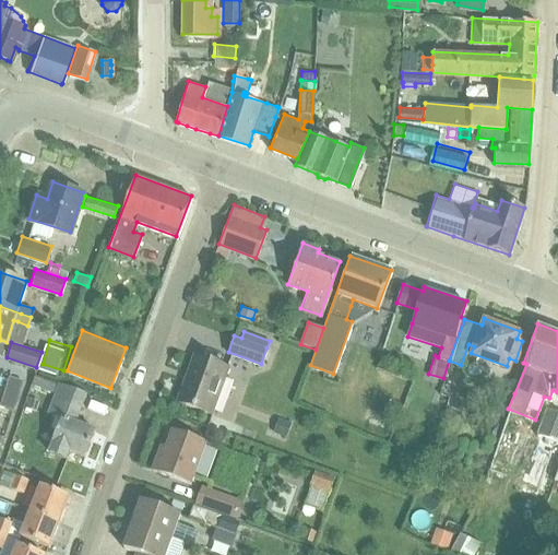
[(211,412),(228,366),(193,353),(177,400),(211,412)]
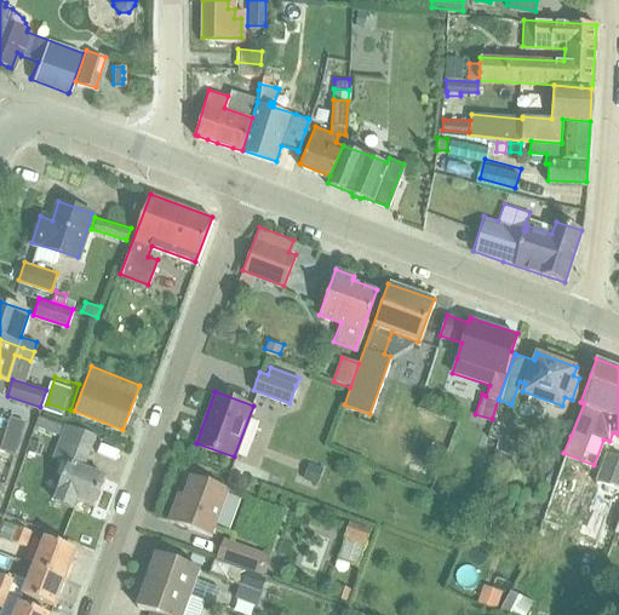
[(39,414),(35,425),(59,435),(64,424),(39,414)]
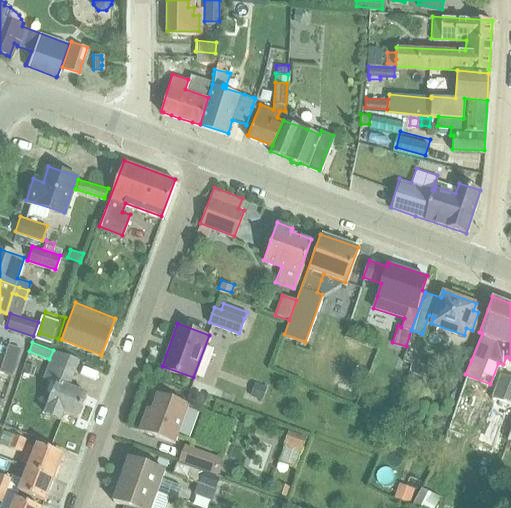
[(7,344),(3,355),(15,359),(19,347),(7,344)]
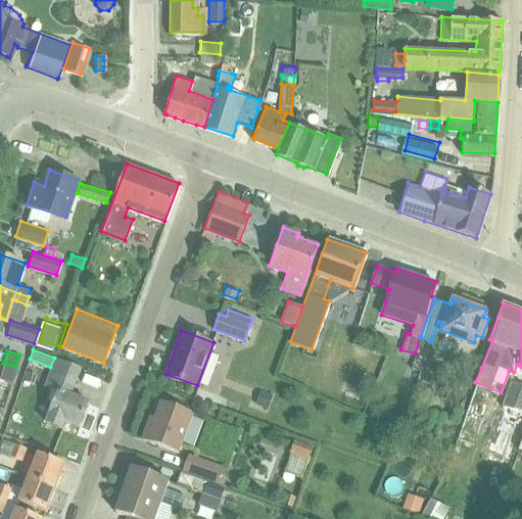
[(69,393),(80,368),(54,358),(50,367),(43,384),(51,387),(47,398),(53,400),(45,421),(61,427),(63,420),(78,425),(88,402),(69,393)]
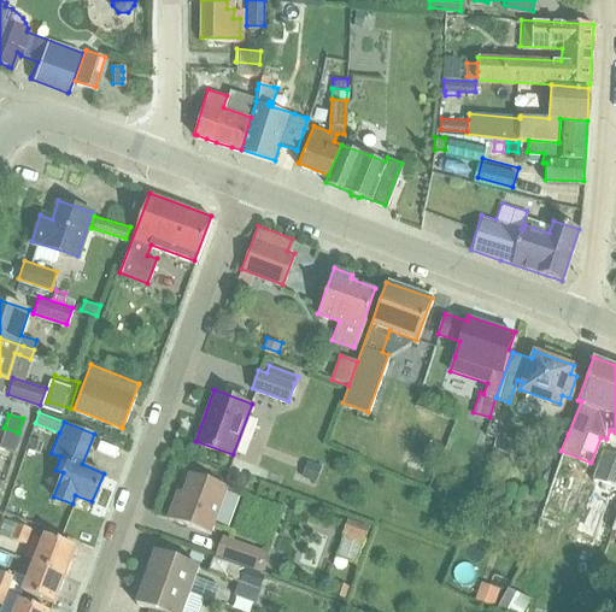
[(31,436),(28,447),(40,451),(44,440),(31,436)]
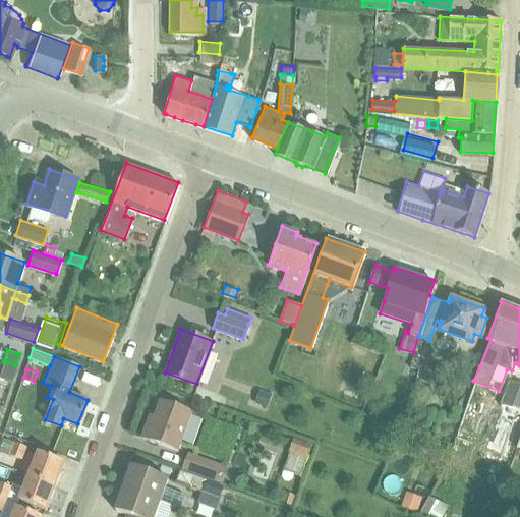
[(519,383),(509,380),(500,404),(519,411),(519,383)]
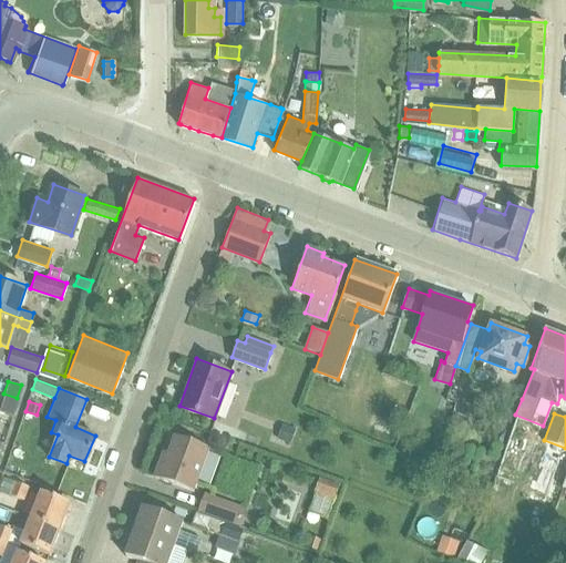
[(278,436),(291,441),(296,428),(283,423),(278,436)]
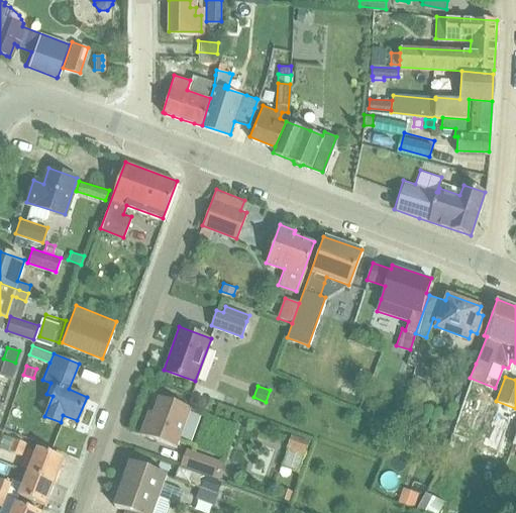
[(190,407),(159,395),(149,421),(144,419),(140,432),(176,445),(190,407)]
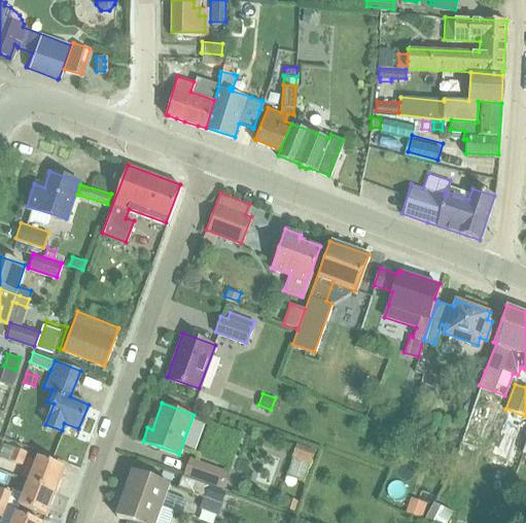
[(28,448),(2,439),(0,444),(0,453),(22,462),(28,448)]
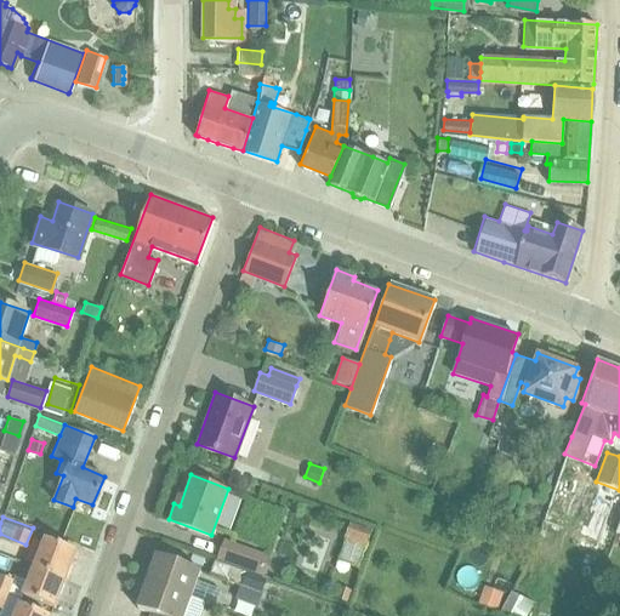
[(368,543),(373,529),(352,522),(347,536),(368,543)]
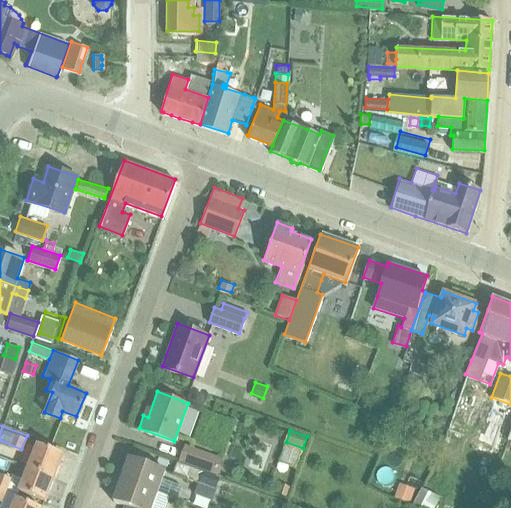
[(426,433),(421,447),(434,452),(439,438),(426,433)]
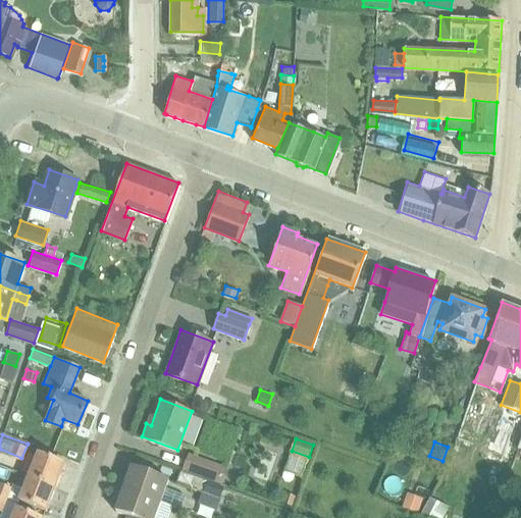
[(28,474),(54,485),(63,461),(37,451),(28,474)]
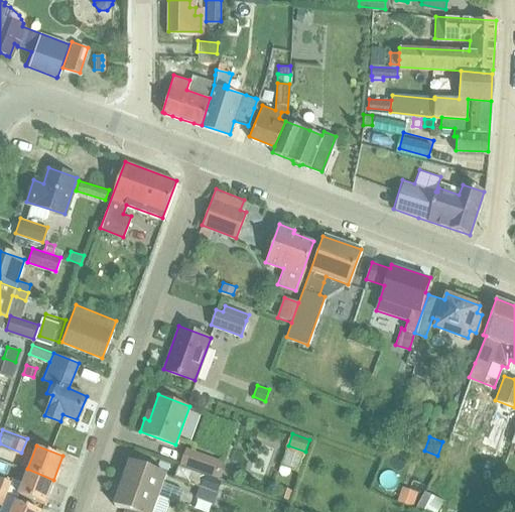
[(222,461),(187,449),(181,464),(217,477),(222,461)]
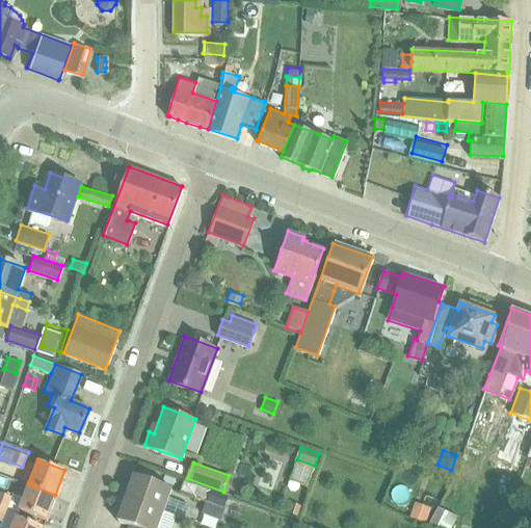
[(0,483),(15,490),(20,477),(0,469),(0,483)]
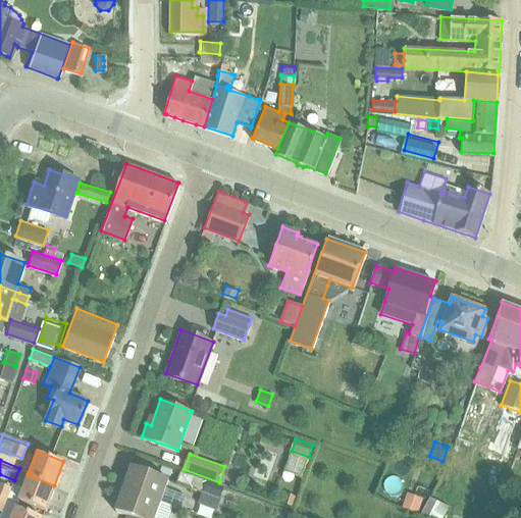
[(132,465),(123,487),(160,501),(170,505),(179,508),(184,495),(164,487),(168,478),(132,465)]
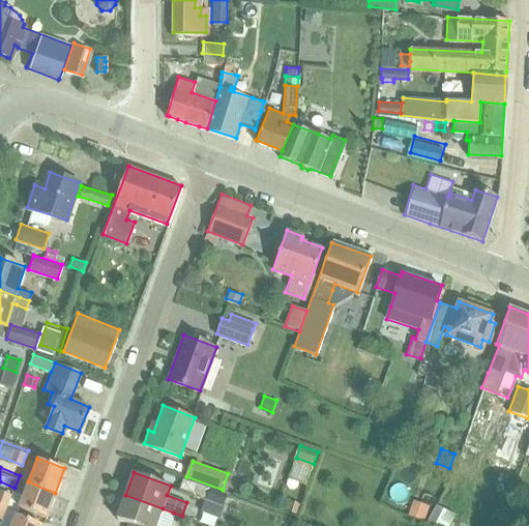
[(210,487),(182,477),(178,489),(205,499),(206,497),(210,487)]
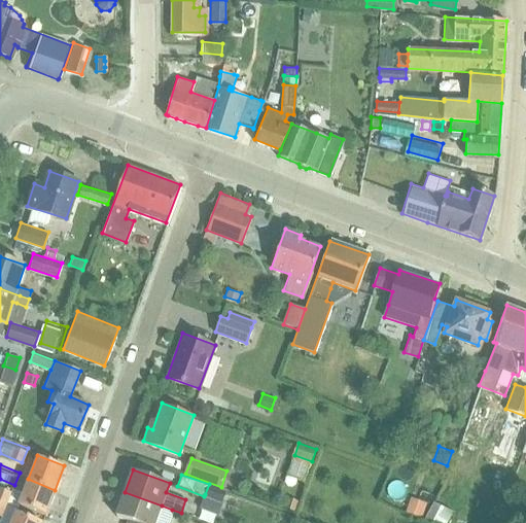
[(0,500),(5,502),(16,508),(19,503),(44,514),(55,490),(28,479),(23,491),(12,487),(10,491),(0,486),(0,500)]
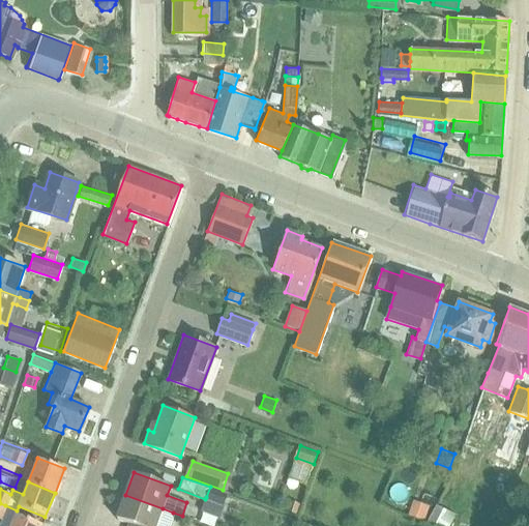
[(227,493),(210,487),(206,497),(223,503),(227,493)]
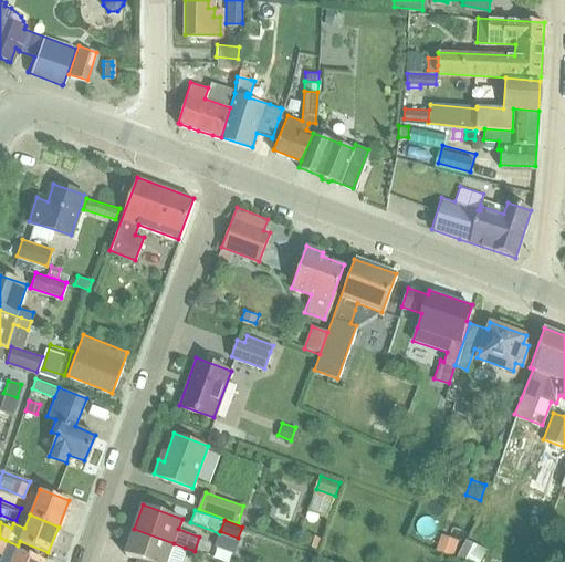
[(134,529),(125,553),(146,561),(145,561),(179,561),(185,548),(174,543),(134,529)]
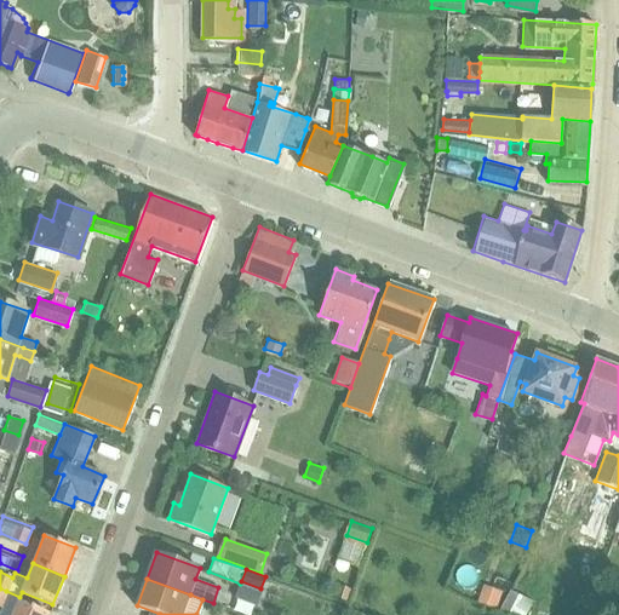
[(338,584),(334,595),(348,599),(351,588),(338,584)]
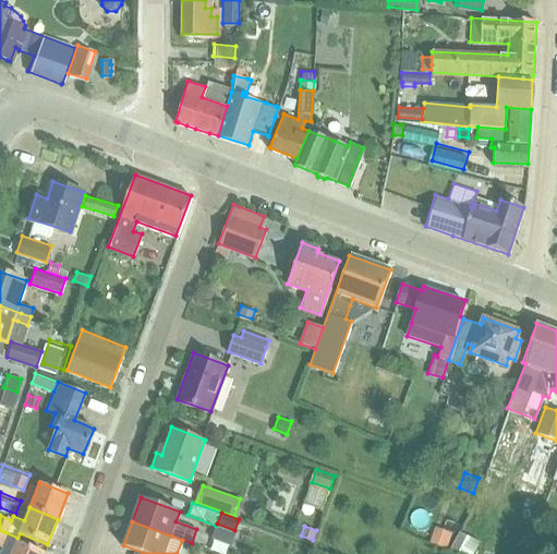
[(435,528),(430,542),(445,548),(449,533),(435,528)]
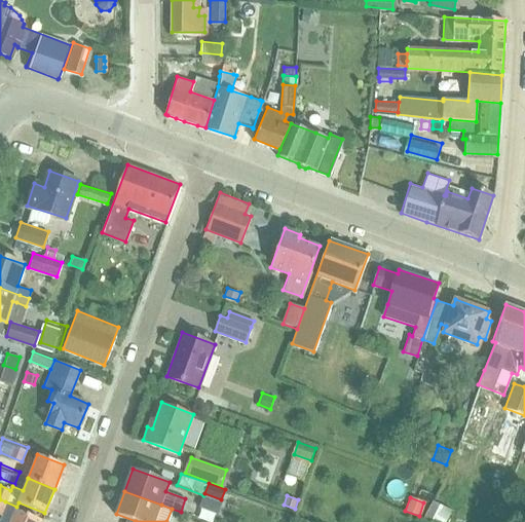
[(430,498),(424,513),(434,516),(439,502),(430,498)]
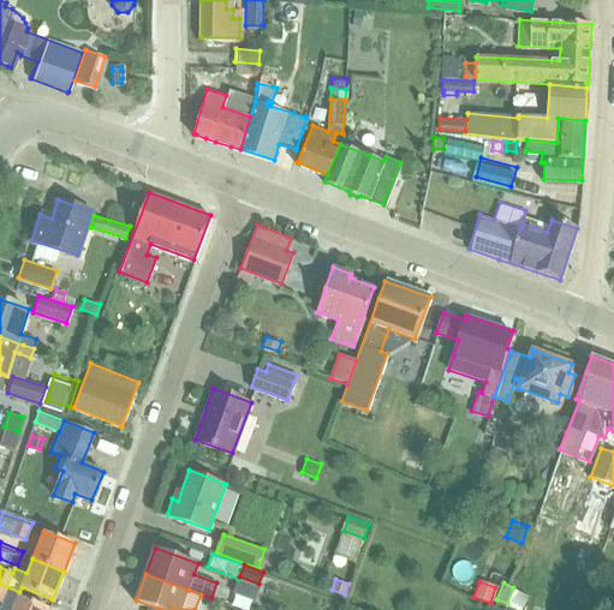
[(12,609),(47,609),(48,609),(18,597),(12,609)]
